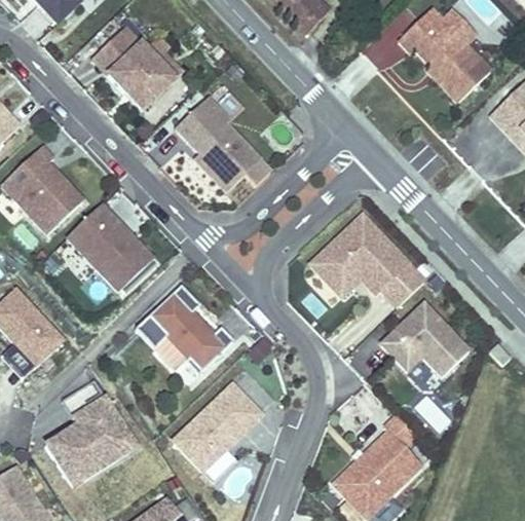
[(36,0),(57,22),(79,0),(36,0)]
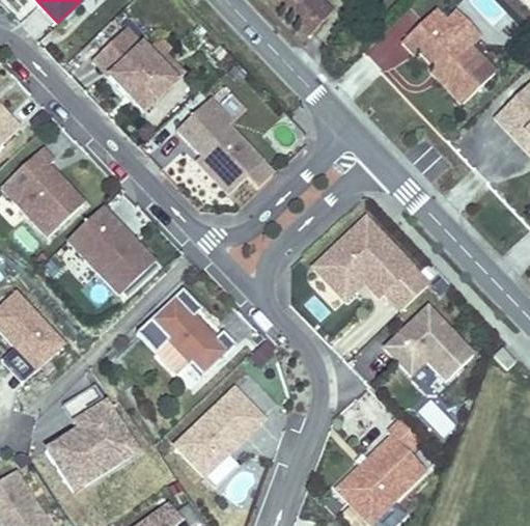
[(277,0),(310,31),(331,8),(322,0),(277,0)]
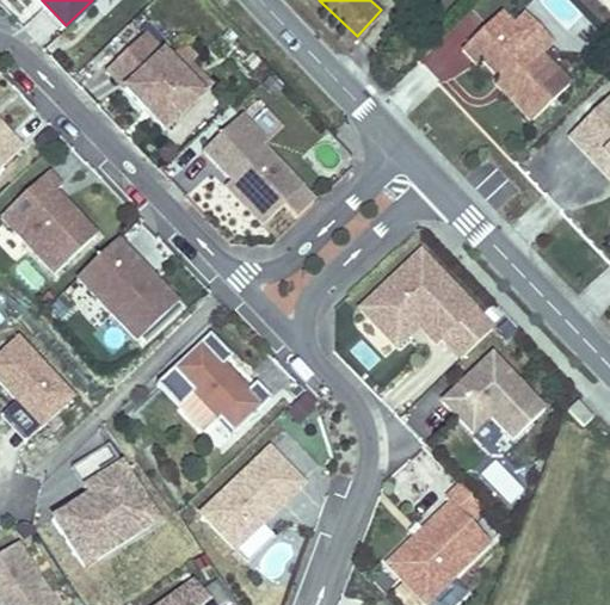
[(498,10),(461,47),(475,60),(479,55),(499,75),(509,85),(504,90),(531,117),(568,80),(537,49),(511,23),(498,10)]
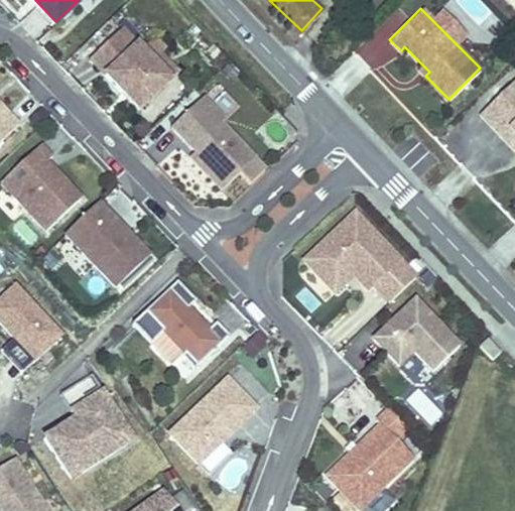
[(438,12),(431,19),(454,41),(462,34),(438,12)]
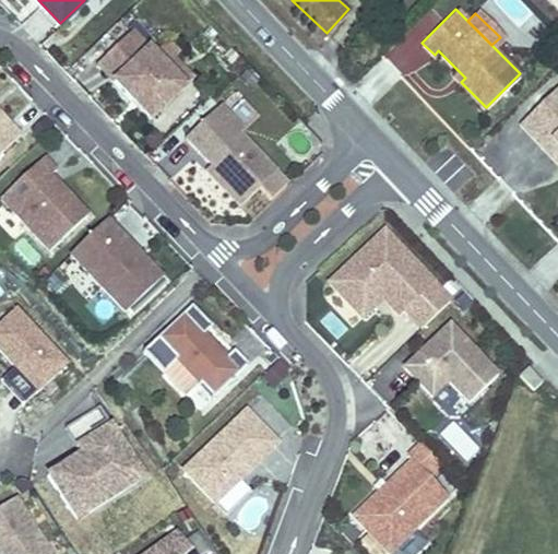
[(132,27),(97,61),(132,97),(135,93),(154,113),(185,83),(166,62),(132,27)]
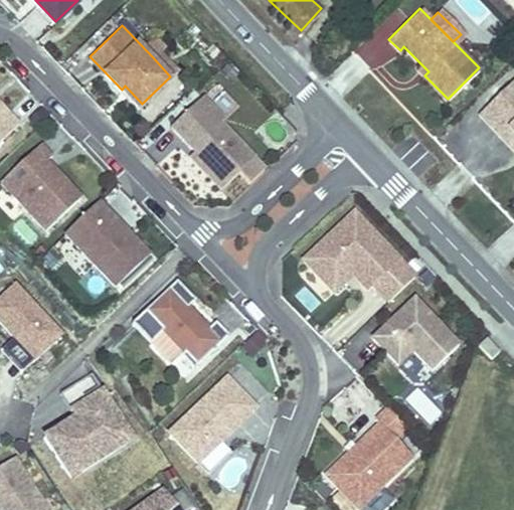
[(160,51),(153,57),(170,76),(178,69),(160,51)]
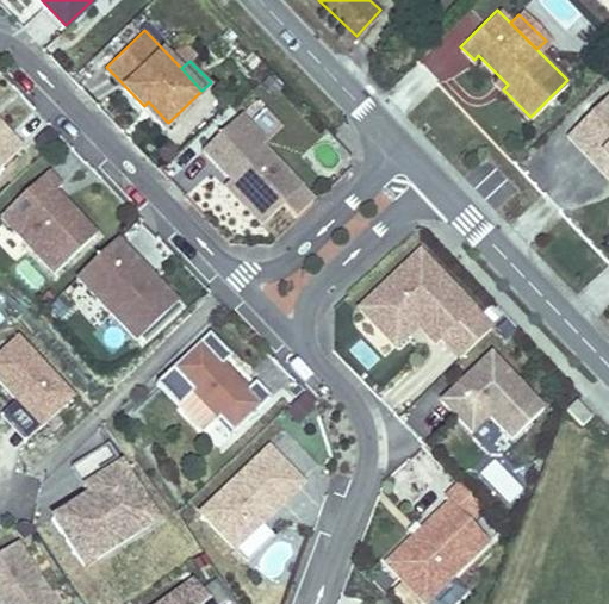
[(498,75),(495,80),(503,89),(508,85),(498,75)]
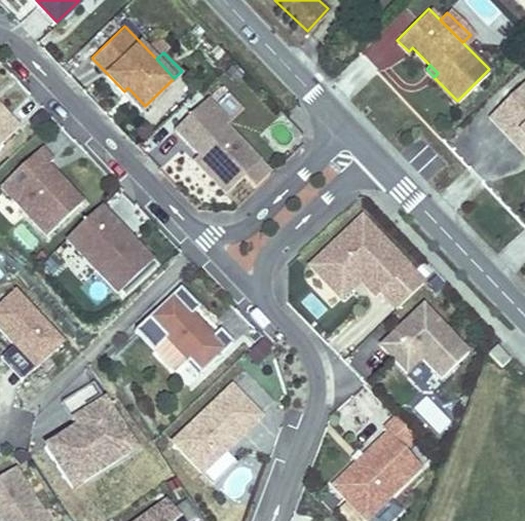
[(524,79),(490,112),(513,136),(520,128),(524,134),(524,79)]
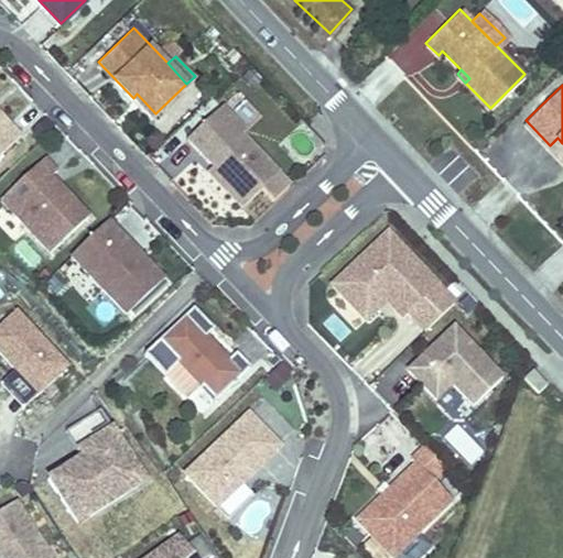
[(137,94),(133,98),(151,118),(155,113),(137,94)]
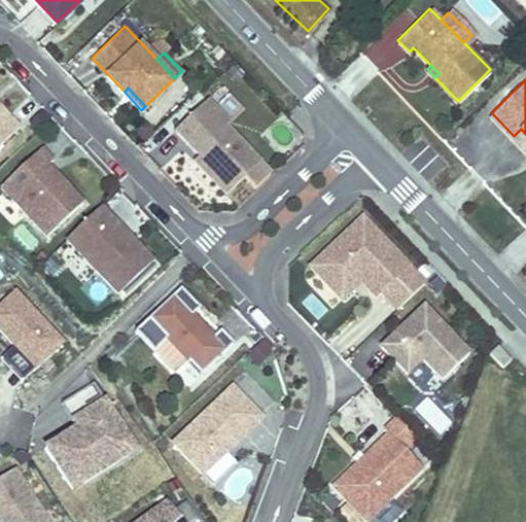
[(207,97),(175,128),(200,152),(195,158),(226,190),(245,174),(256,186),(272,172),(259,160),(260,159),(226,123),(230,119),(207,97)]
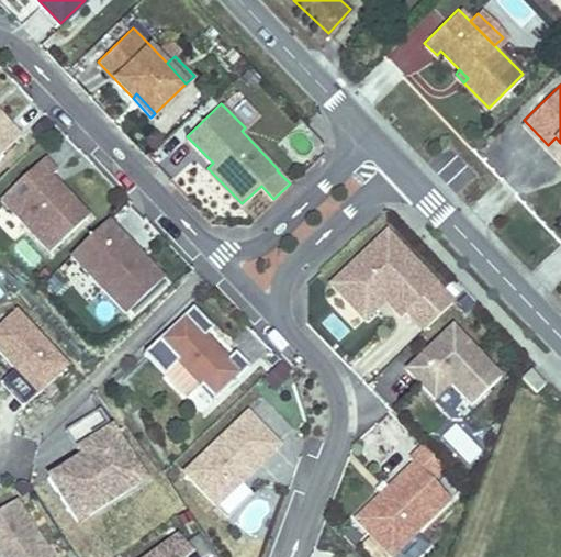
[(0,110),(0,152),(21,132),(0,110)]
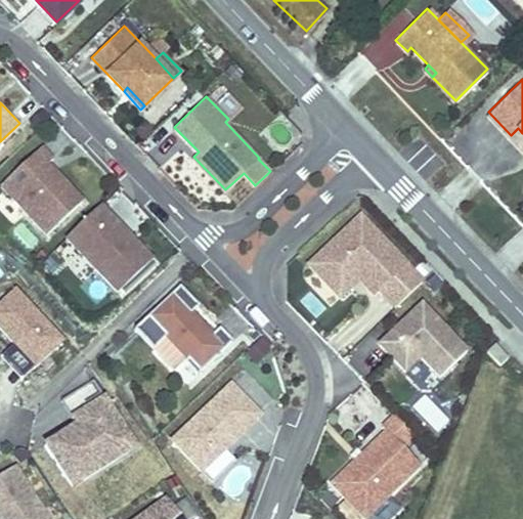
[(522,133),(518,128),(511,135),(522,147),(522,133)]
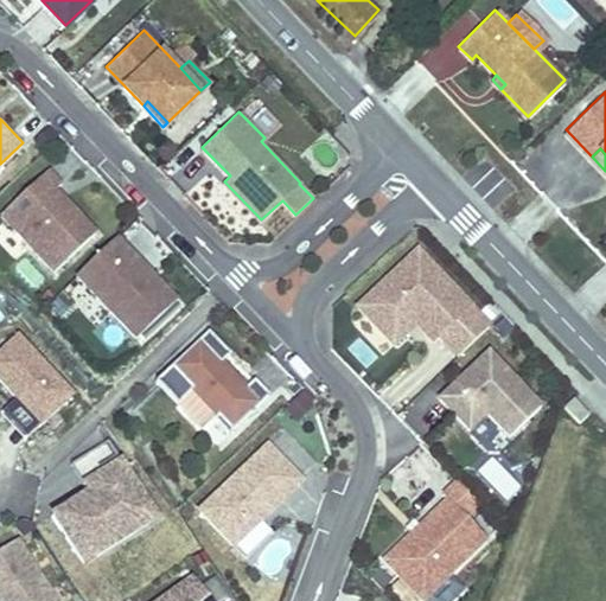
[(51,166),(0,213),(53,270),(99,227),(59,185),(64,180),(51,166)]
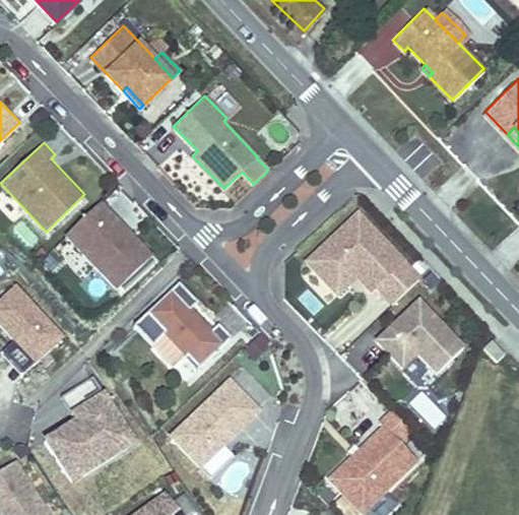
[(101,200),(65,234),(117,287),(152,254),(101,200)]
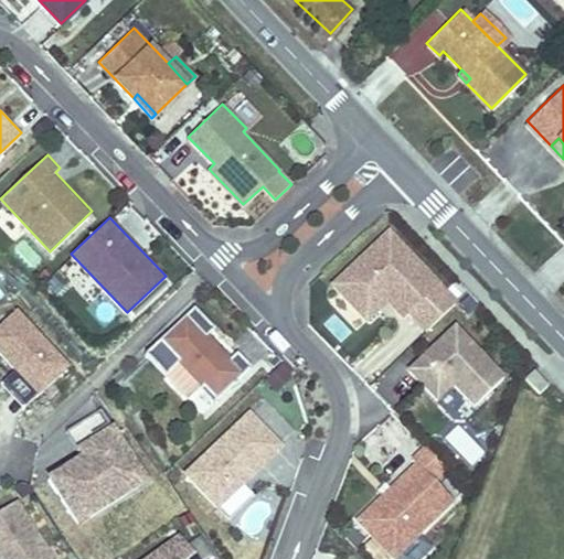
[(389,229),(332,282),(357,308),(370,294),(384,296),(386,297),(403,314),(408,310),(426,328),(456,300),(389,229)]
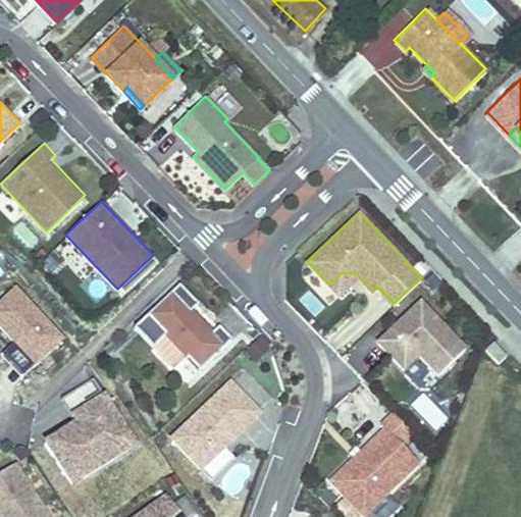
[(342,272),(329,285),(337,293),(357,274),(355,273),(342,272)]
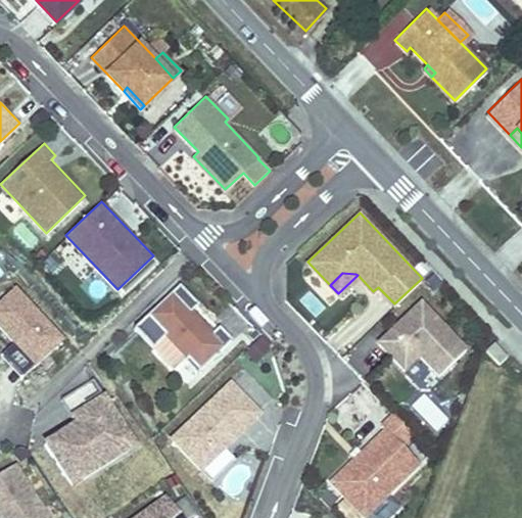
[(180,282),(134,326),(174,367),(183,358),(196,371),(232,337),(220,324),(211,331),(191,310),(198,301),(180,282)]
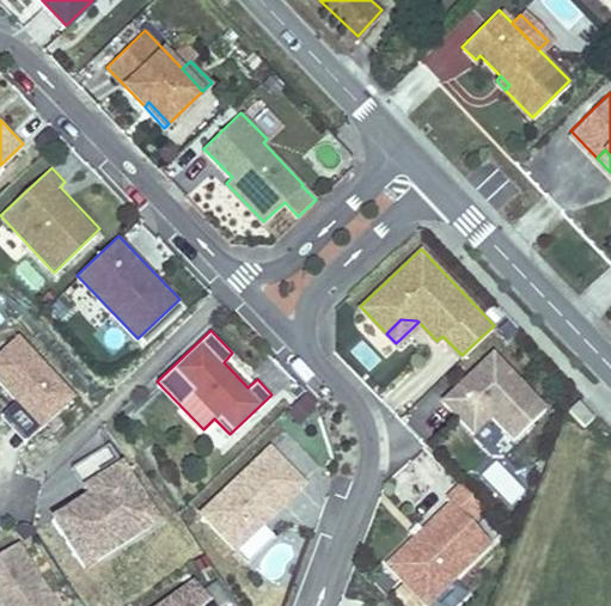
[(0,380),(43,426),(78,393),(20,331),(0,350),(0,380)]
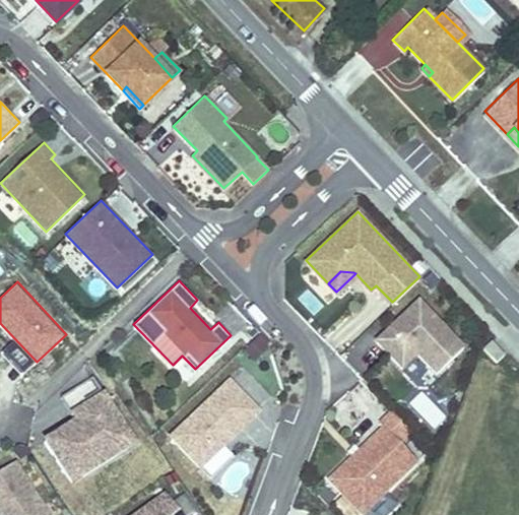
[(311,310),(322,303),(310,283),(299,292),(311,310)]
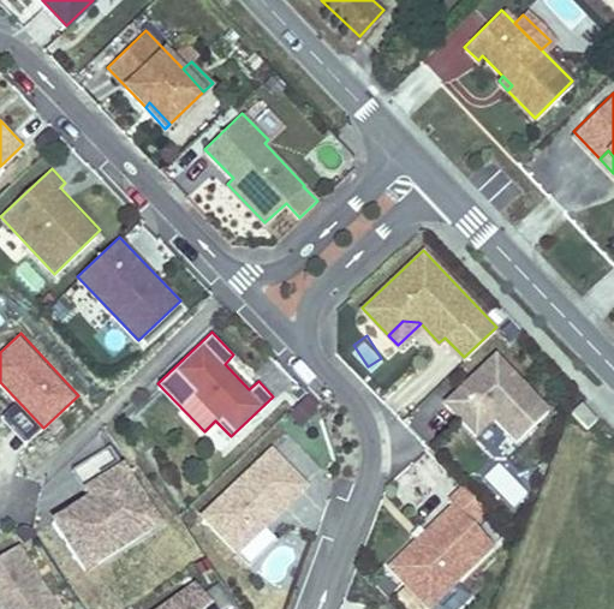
[(495,352),(446,400),(476,433),(494,415),(517,439),(549,407),(495,352)]
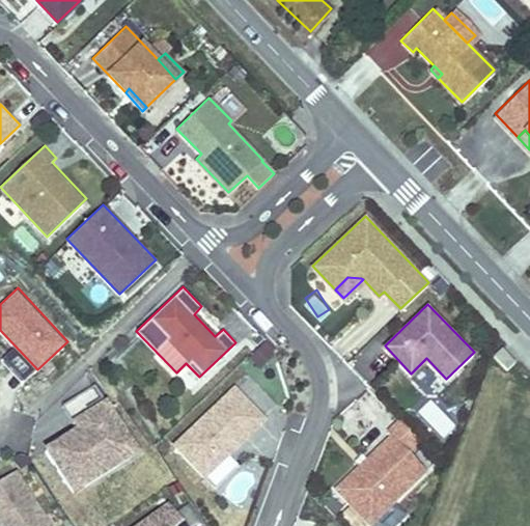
[(223,329),(201,306),(194,314),(215,336),(223,329)]
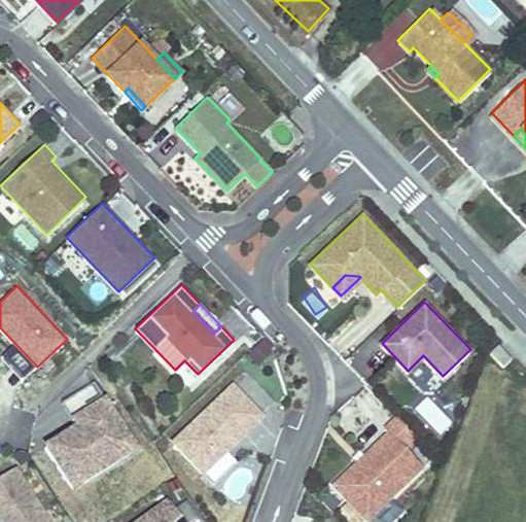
[(245,345),(254,361),(275,349),(265,334),(245,345)]
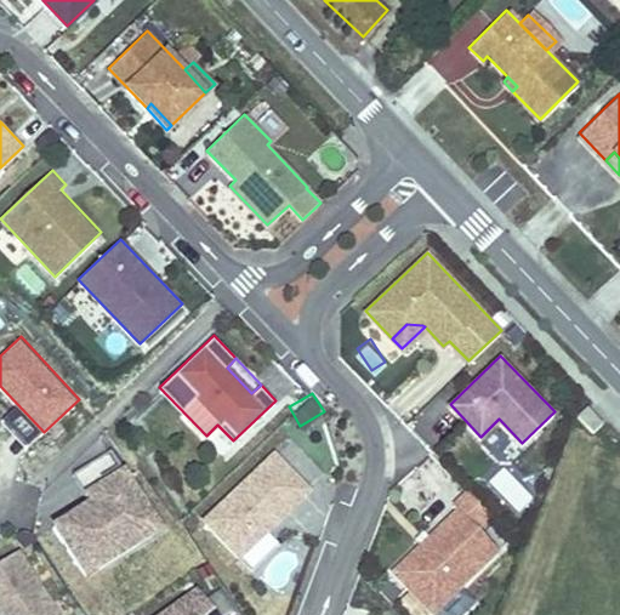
[(111,445),(72,471),(85,491),(104,478),(101,472),(120,459),(111,445)]
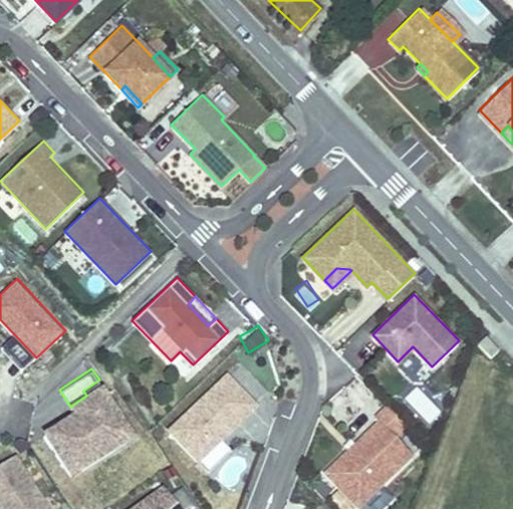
[(227,374),(169,430),(198,460),(220,438),(244,415),(243,415),(252,406),(254,402),(227,374)]
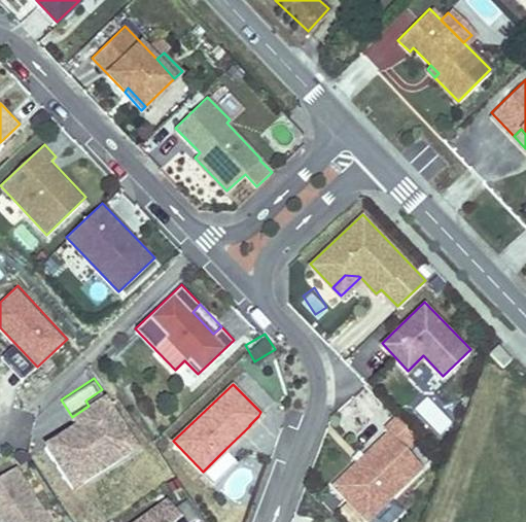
[(427,389),(411,405),(440,435),(456,419),(427,389)]
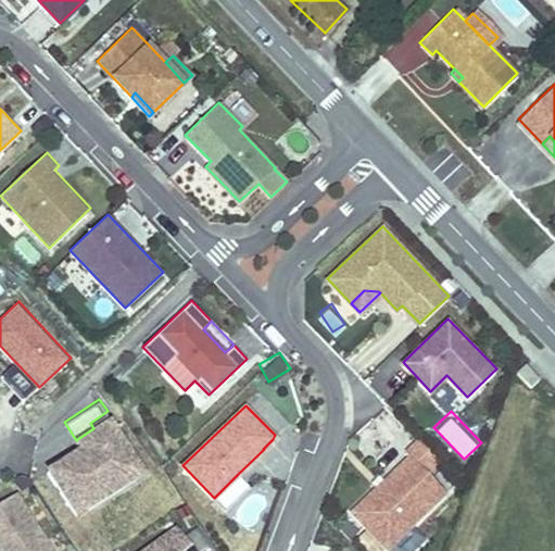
[(93,428),(76,440),(82,447),(47,470),(76,514),(122,484),(112,470),(135,454),(111,417),(93,428)]
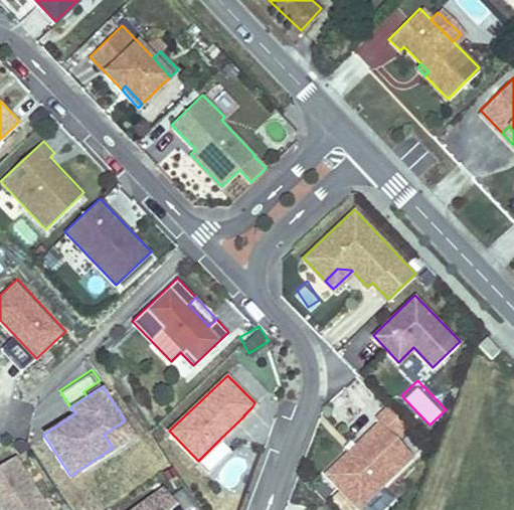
[(380,420),(326,473),(358,506),(413,453),(395,435),(406,423),(387,404),(375,415),(380,420)]
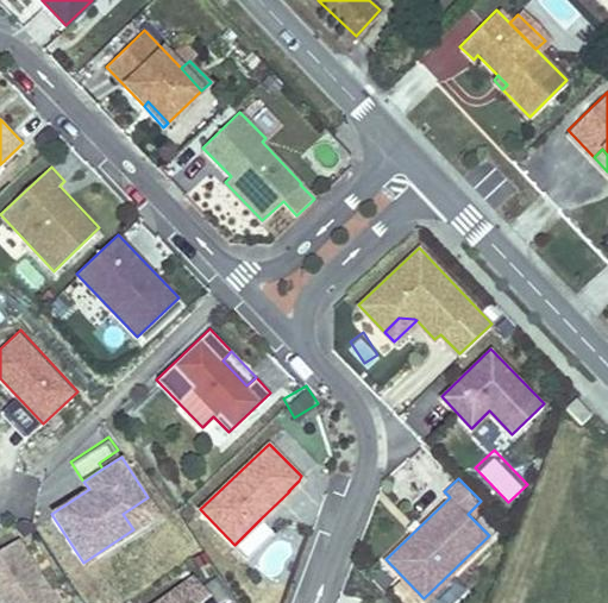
[(148,497),(123,514),(133,529),(158,513),(148,497)]
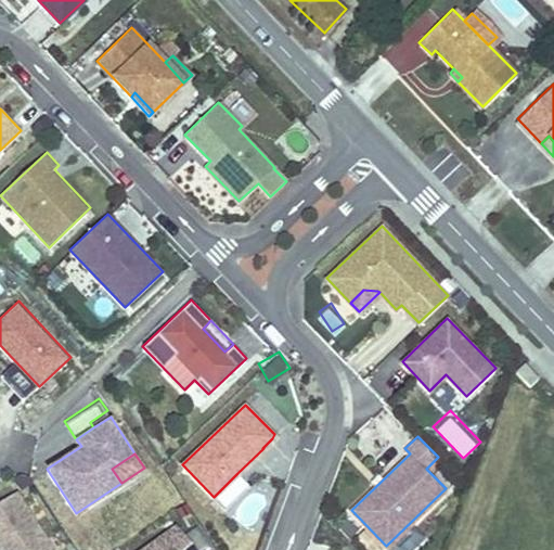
[(237,473),(214,497),(224,507),(248,484),(237,473)]
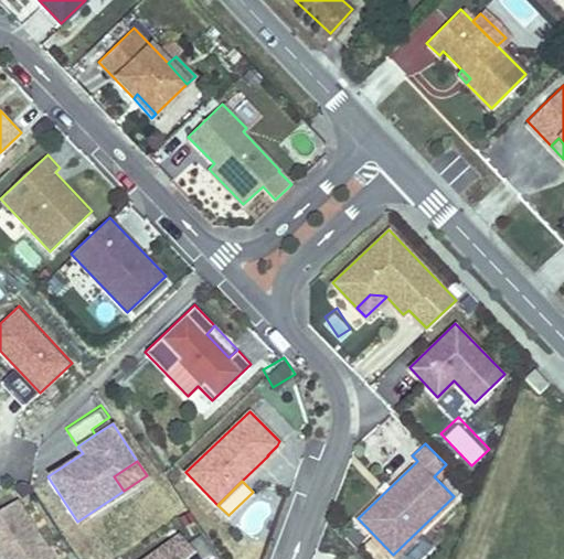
[(17,497),(0,507),(0,558),(54,558),(56,558),(17,497)]
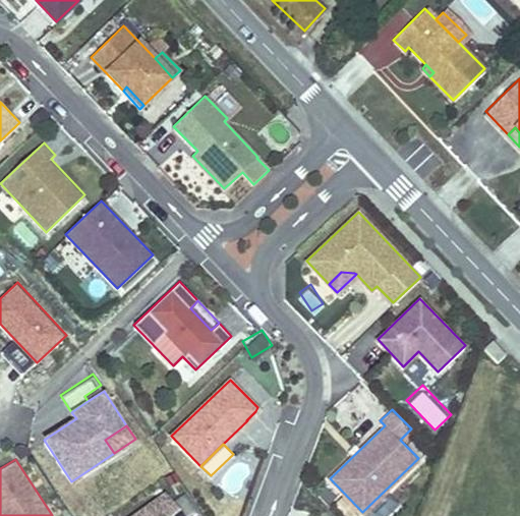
[(184,515),(166,491),(131,515),(184,515)]
